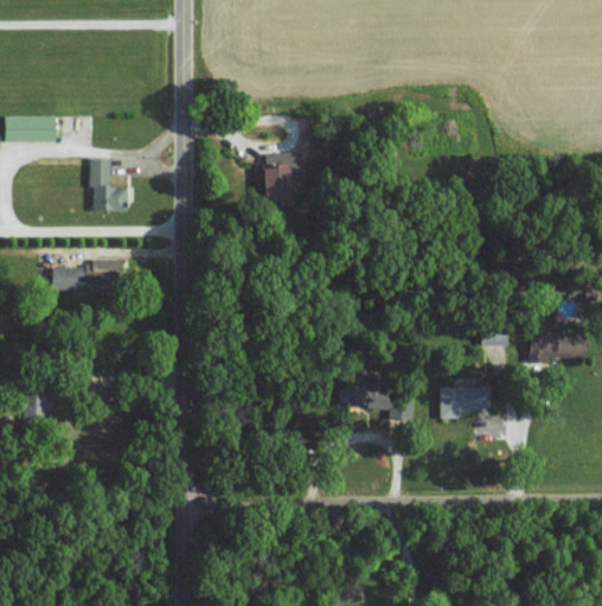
[(55,115),(4,116),(5,141),(55,140),(55,115)]
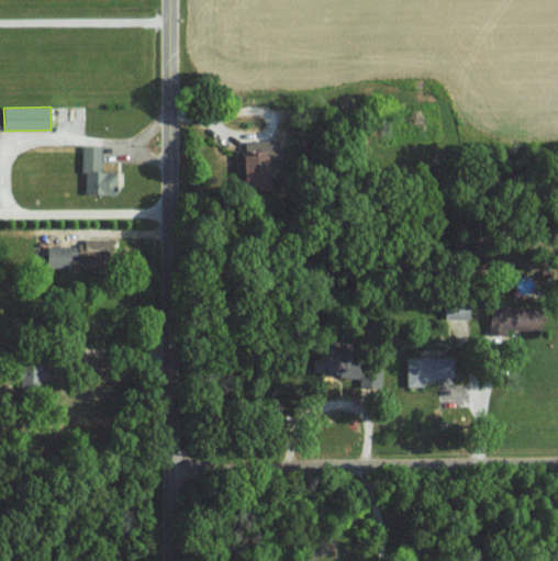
[(243,143),(245,192),(271,191),(270,176),(285,175),(282,141),(243,143)]
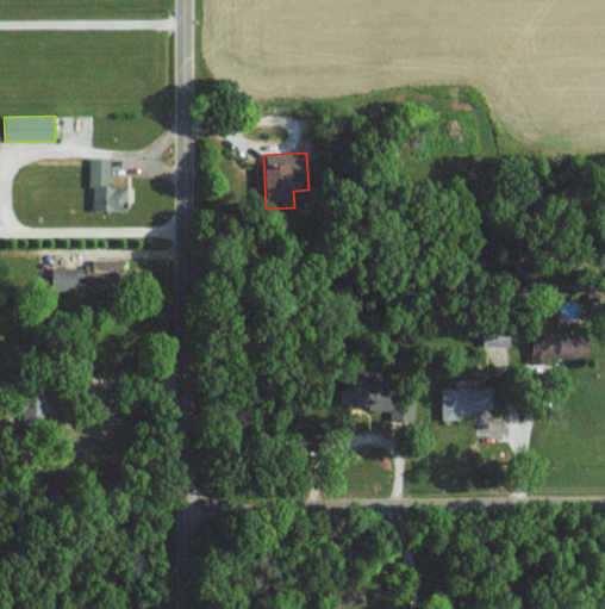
[(112,160),(93,160),(92,211),(125,212),(125,202),(129,202),(129,187),(112,187),(112,160)]
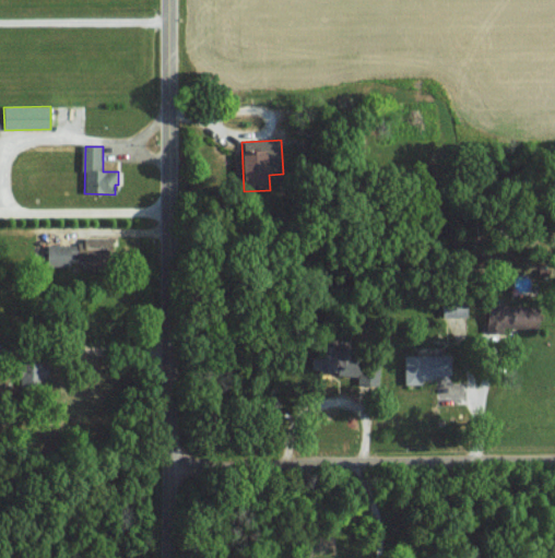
[(48,246),(48,266),(72,266),(72,254),(84,254),(84,262),(111,262),(111,239),(83,239),(83,246),(48,246)]
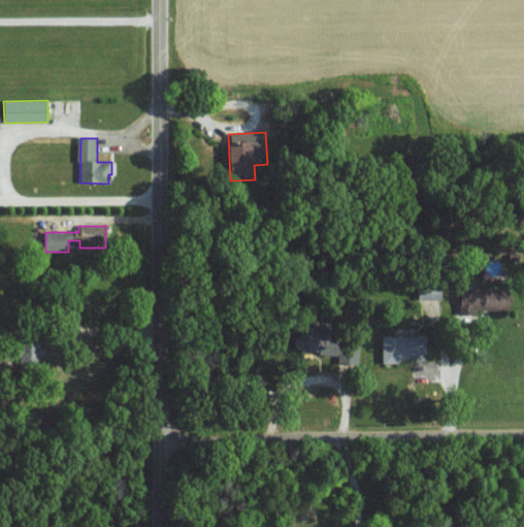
[(441,300),(443,284),(420,283),(420,299),(441,300)]
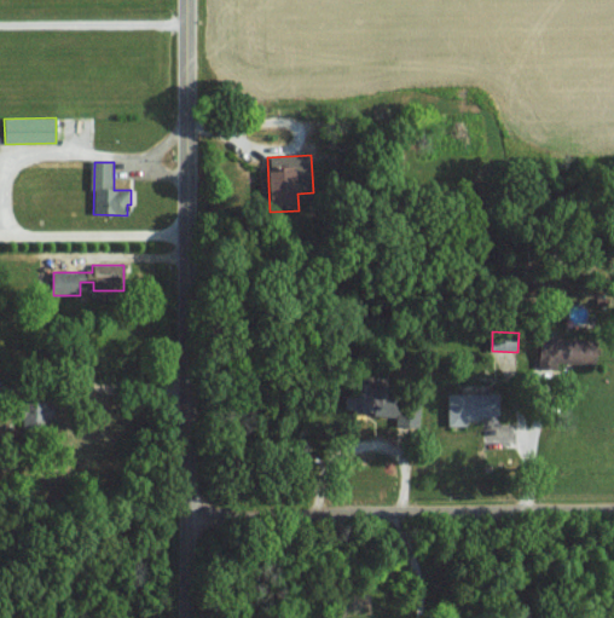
[(598,363),(600,340),(542,338),(540,367),(557,368),(557,361),(598,363)]
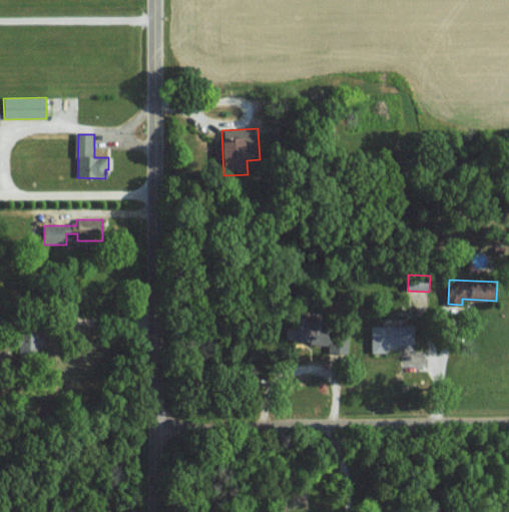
[(298,328),(290,328),(289,341),(322,343),(323,318),(298,317),(298,328)]
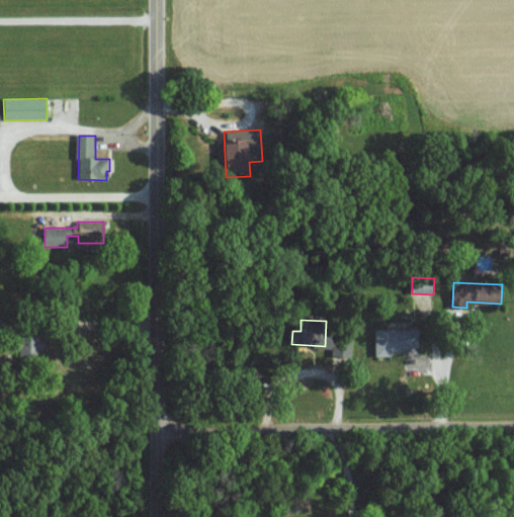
[(375,329),(375,356),(393,355),(393,348),(420,348),(420,328),(375,329)]
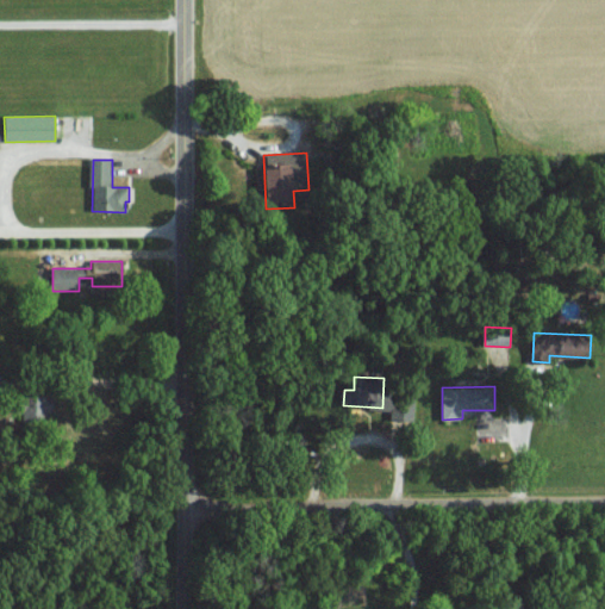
[(415,421),(417,393),(395,392),(392,418),(415,421)]
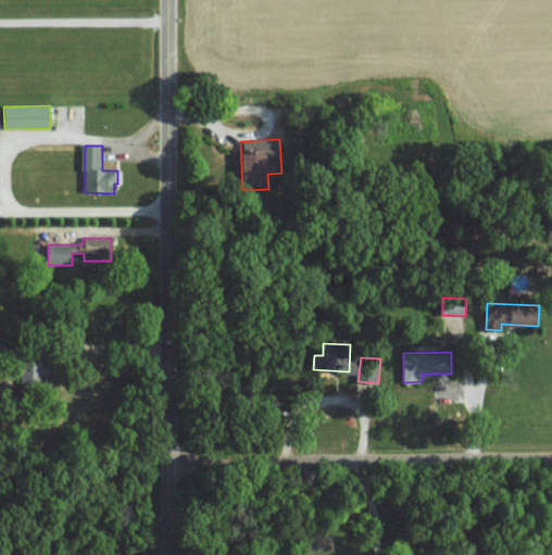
[(15,383),(45,383),(45,374),(50,374),(50,360),(16,358),(15,383)]
